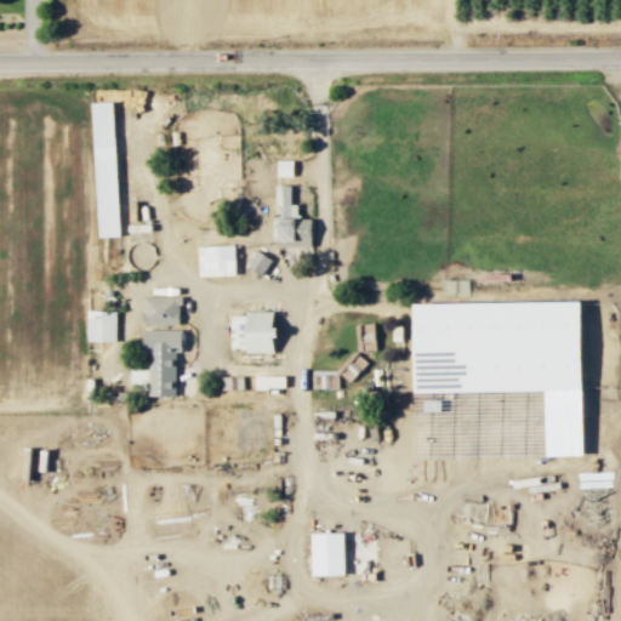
[(113,101),(91,102),(96,237),(119,235),(113,101)]
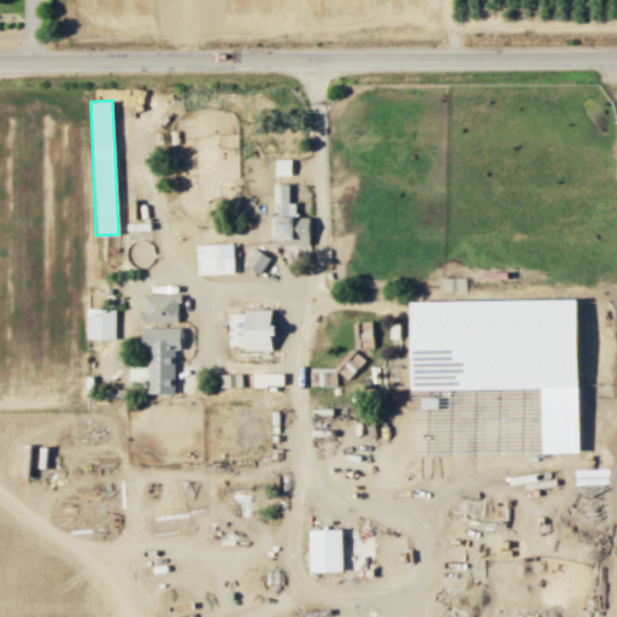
[(289,175),(291,158),(274,158),(274,174),(289,175)]
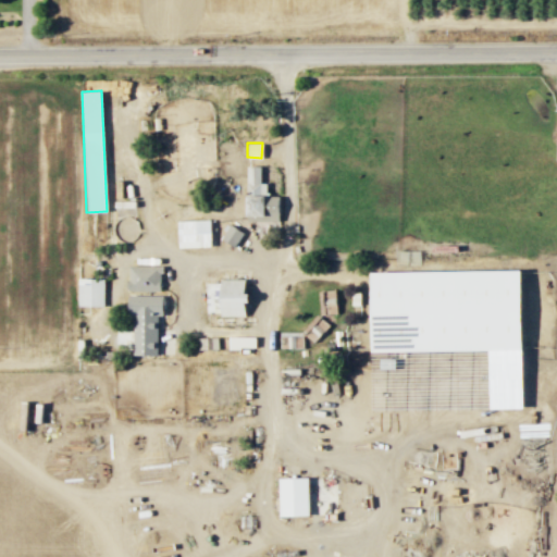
[(279,221),(279,195),(267,195),(267,183),(259,183),(259,171),(252,171),(252,189),(247,189),(247,221),(279,221)]
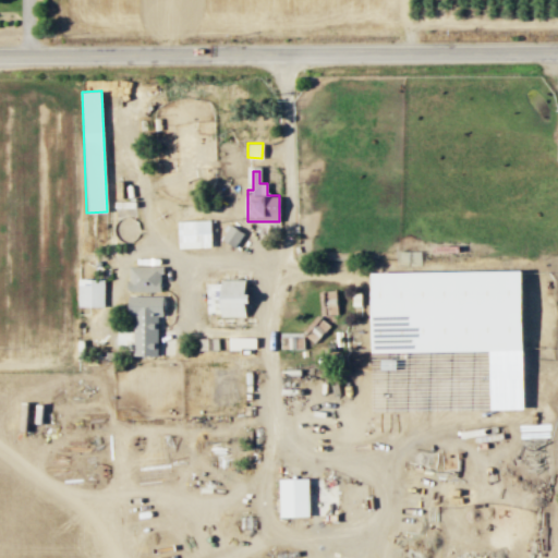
[(179,247),(211,246),(210,219),(178,220),(179,247)]
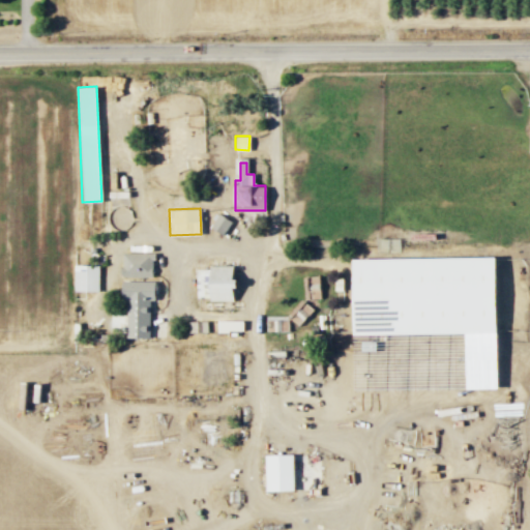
[(209,227),(223,234),(231,221),(218,213),(209,227)]
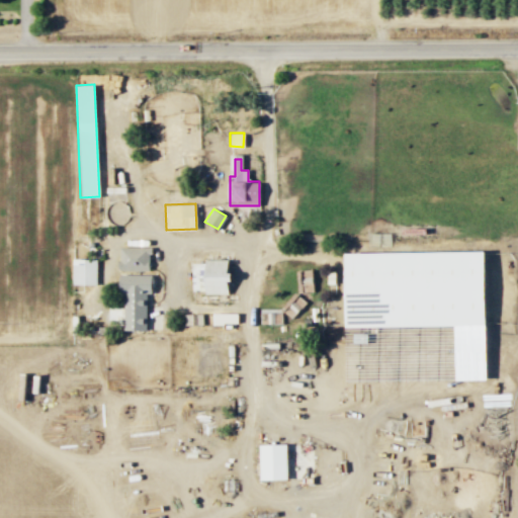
[(149,270),(150,247),(119,247),(118,269),(149,270)]
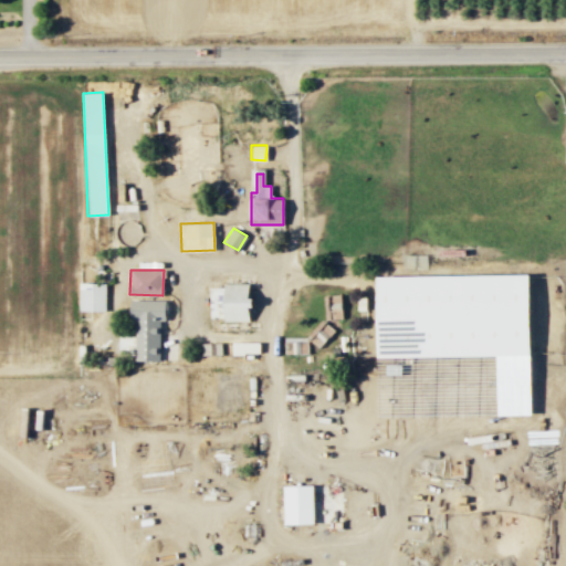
[(530,272),(532,354),(378,357),(377,275),(530,272)]
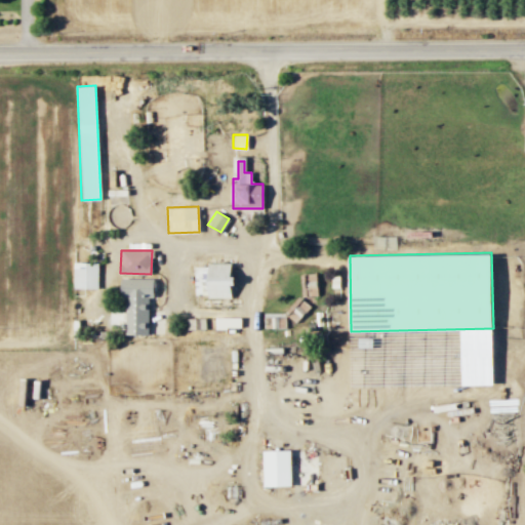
[(98,263),(75,263),(74,287),(97,288),(98,263)]
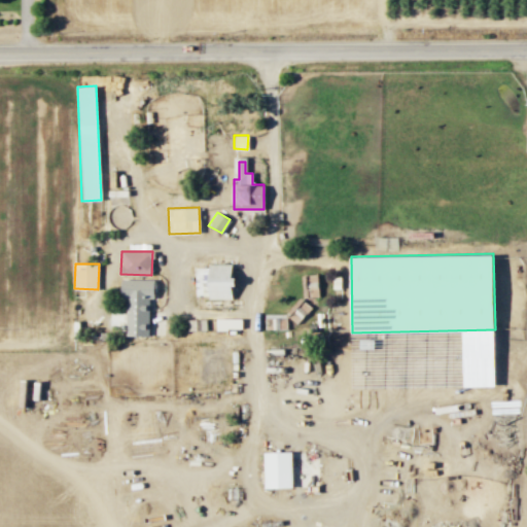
[(232,297),(231,285),(235,285),(235,276),(232,276),(231,264),(208,264),(208,299),(232,297)]
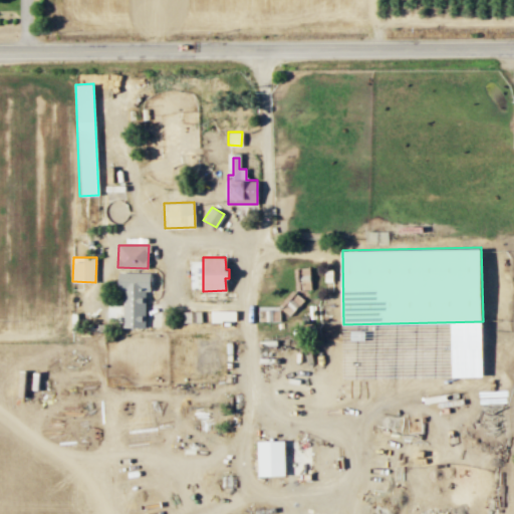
[(294,289),(310,288),(309,267),(294,267),(294,289)]
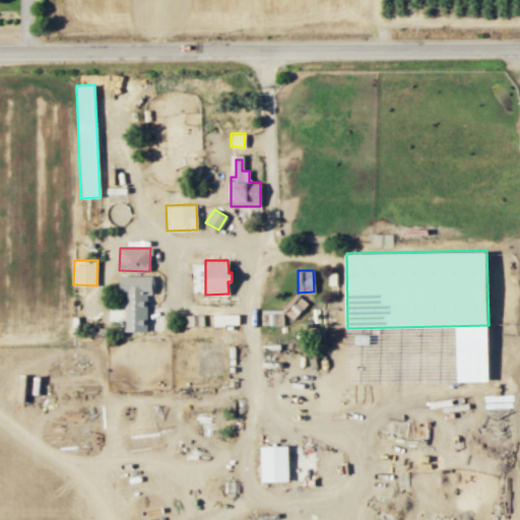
[(151,275),(119,275),(119,293),(124,293),(124,330),(145,331),(146,295),(151,295),(151,275)]
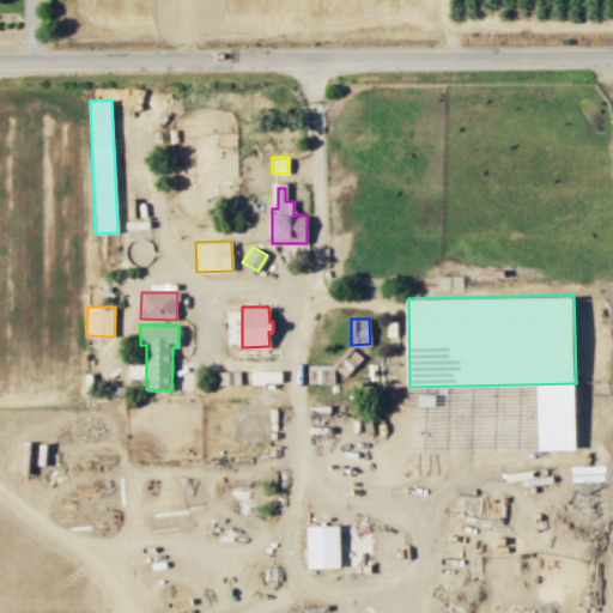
[(337,369),(346,376),(362,356),(352,349),(337,369)]
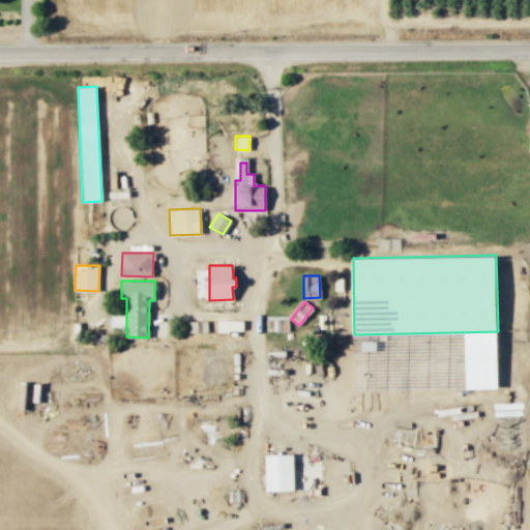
[(206,331),(206,320),(189,321),(189,331),(206,331)]
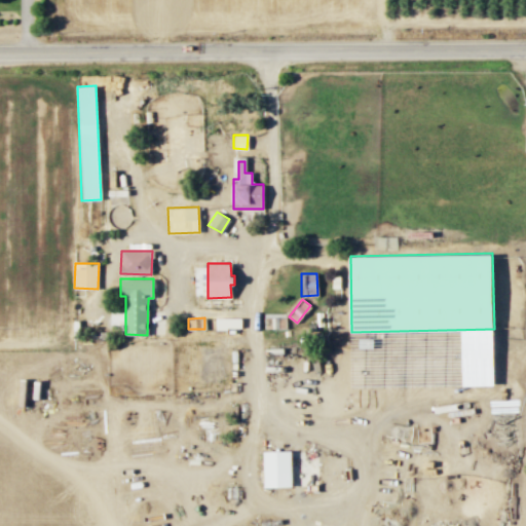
[(240,317),(215,317),(216,329),(241,328),(240,317)]
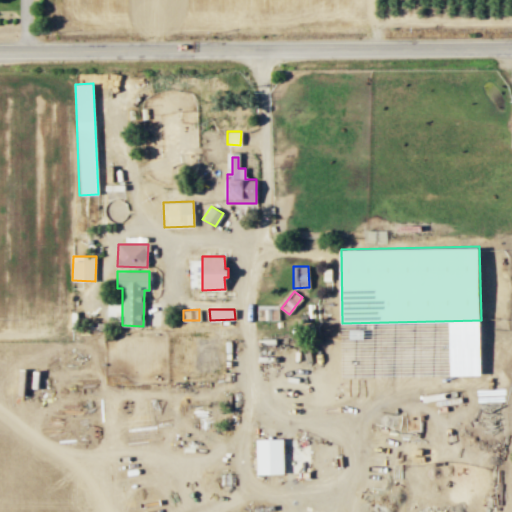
[(283,438),(256,438),(257,473),(284,473),(283,438)]
